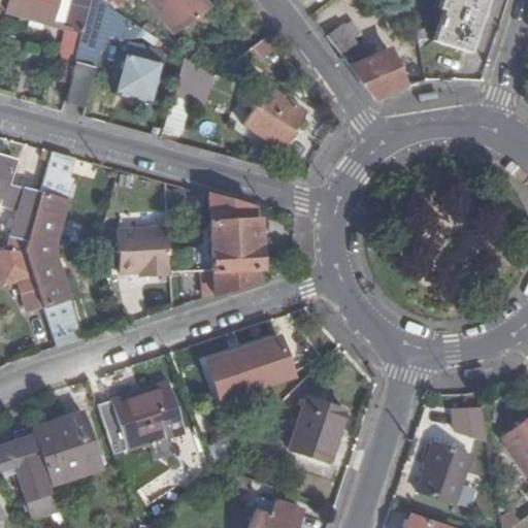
[(83,29),(90,0),(7,0),(5,11),(63,29),(56,60),(73,65),(73,62),(78,38),(83,29)]
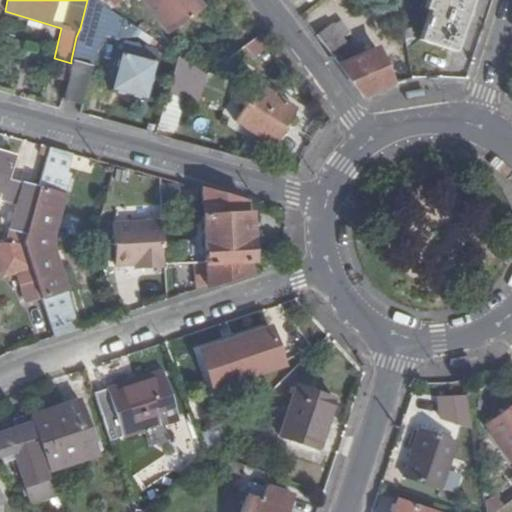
[(108,10),(92,0),(87,0),(80,28),(71,60),(91,66),(96,51),(102,38),(110,12),(108,10)]
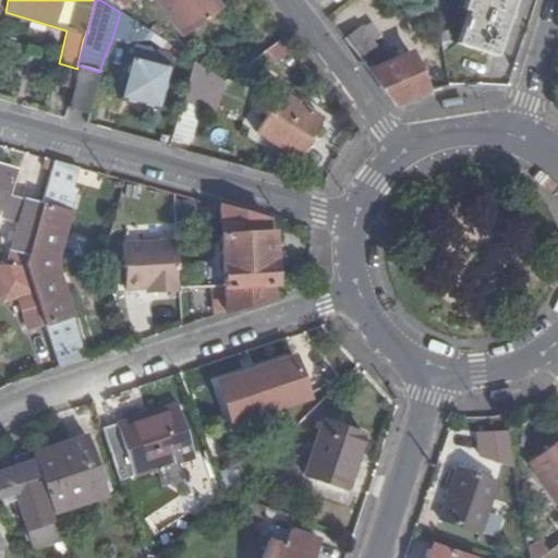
[(100,0),(118,11),(131,0),(157,0),(172,20),(197,0),(100,0)]
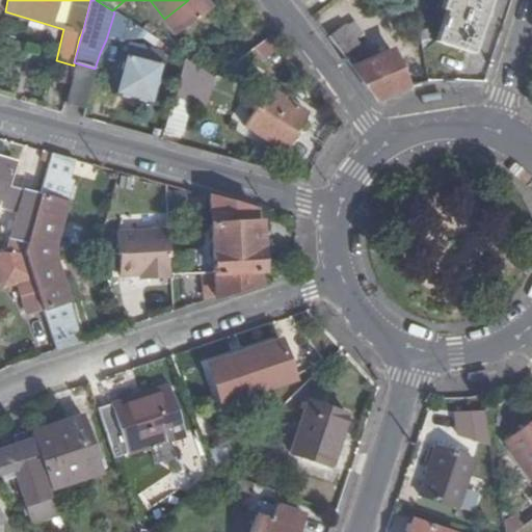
[(471,54),(489,0),(443,0),(441,9),(446,10),(434,42),(471,54)]
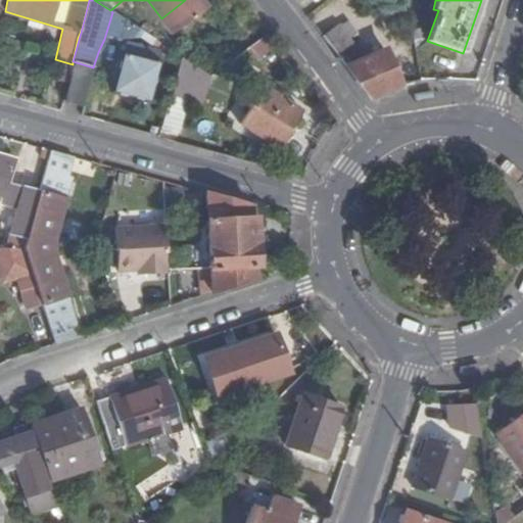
[(125,20),(112,12),(104,39),(119,43),(125,20)]
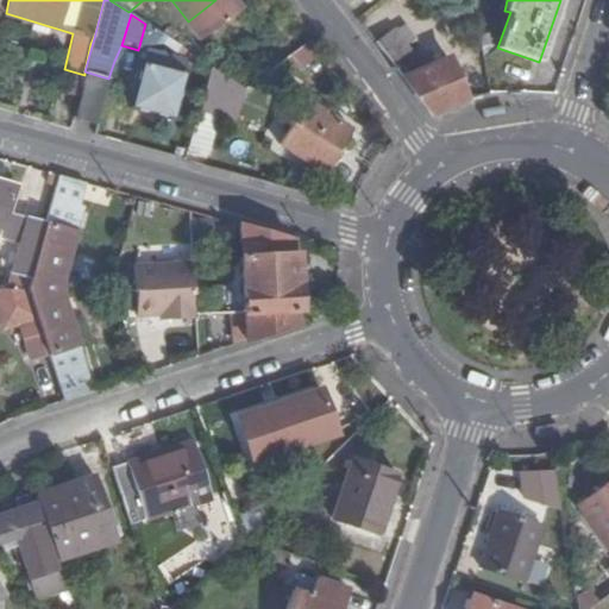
[(393,29),(375,43),(429,114),(444,106),(464,99),(447,58),(424,69),(406,46),(415,39),(403,25),(395,32),(393,29)]
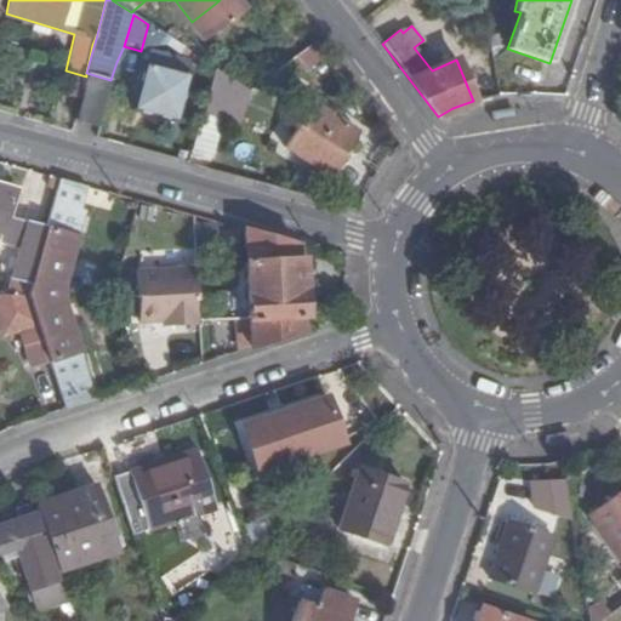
[(132,108),(174,119),(186,78),(184,78),(188,62),(149,51),(132,108)]
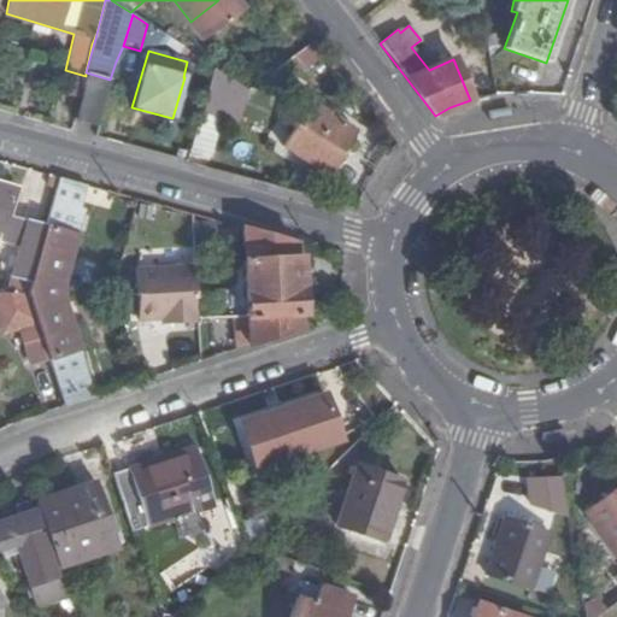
[(219,116),(230,81),(211,69),(199,111),(219,116)]
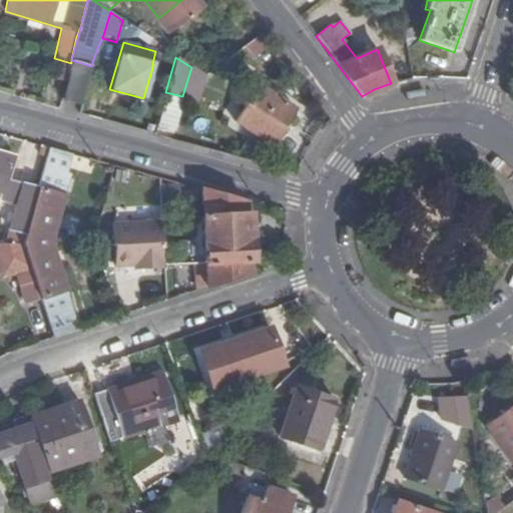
[(71,63),(54,58),(47,64),(44,78),(65,84),(71,63)]
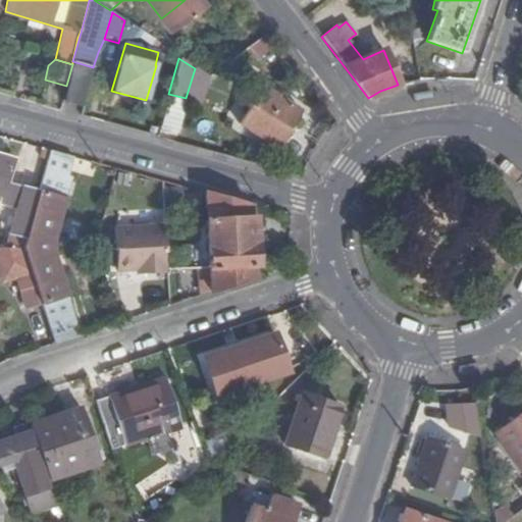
[(93,67),(72,61),(72,64),(66,86),(62,101),(82,106),(93,67)]
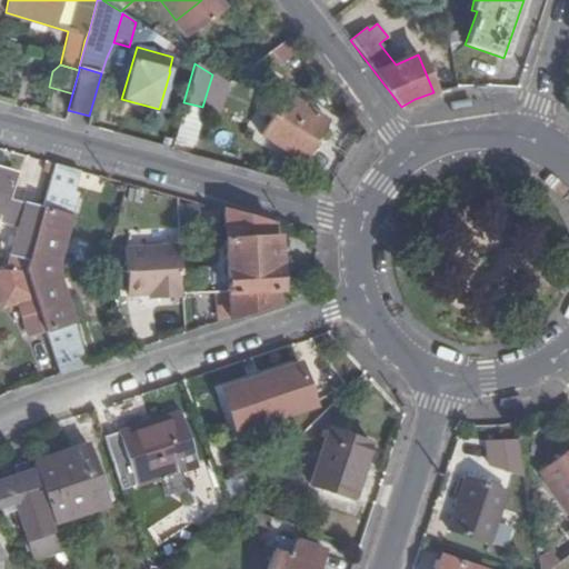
[(261,135),(300,159),(325,122),(286,96),(261,135)]
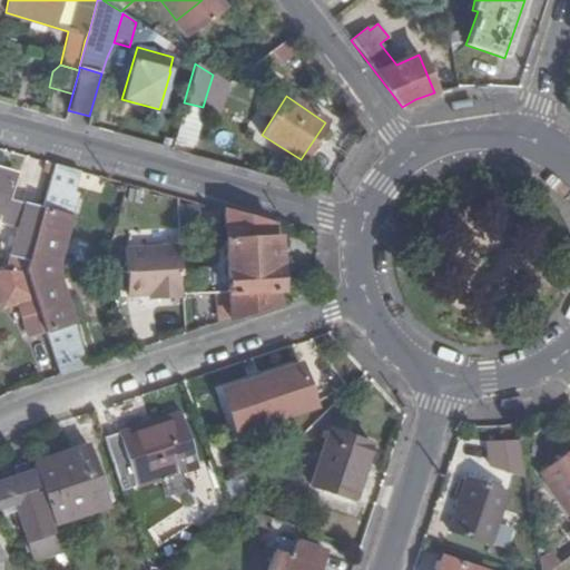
[(199,144),(198,107),(179,108),(180,144),(199,144)]
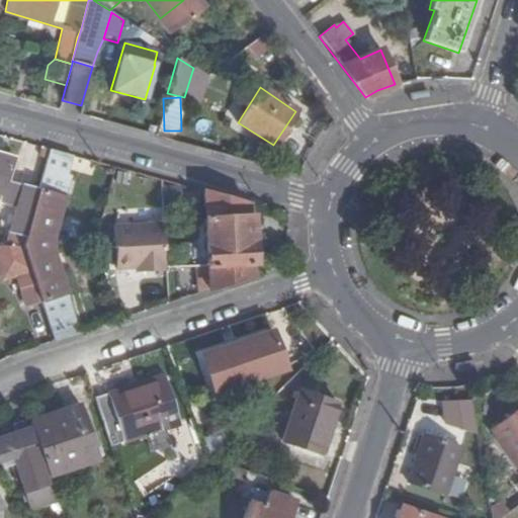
[(66,175),(71,155),(49,150),(37,190),(26,232),(23,246),(31,271),(40,300),(54,341),(79,333),(67,293),(67,292),(54,251),(53,239),(70,177),(66,175)]
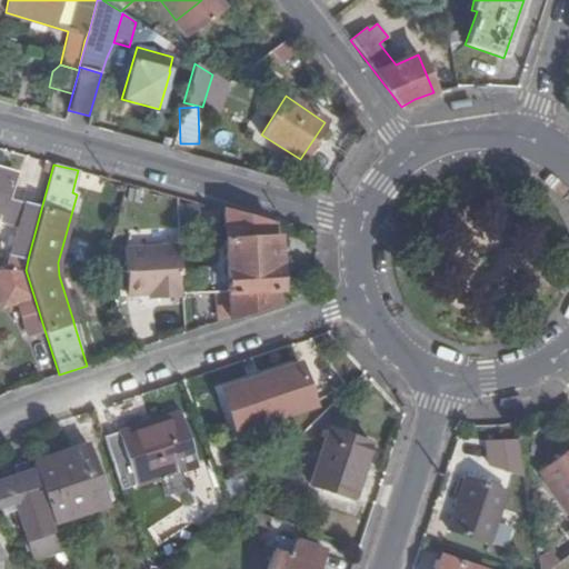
[(13,177),(0,171),(0,213),(3,216),(13,177)]
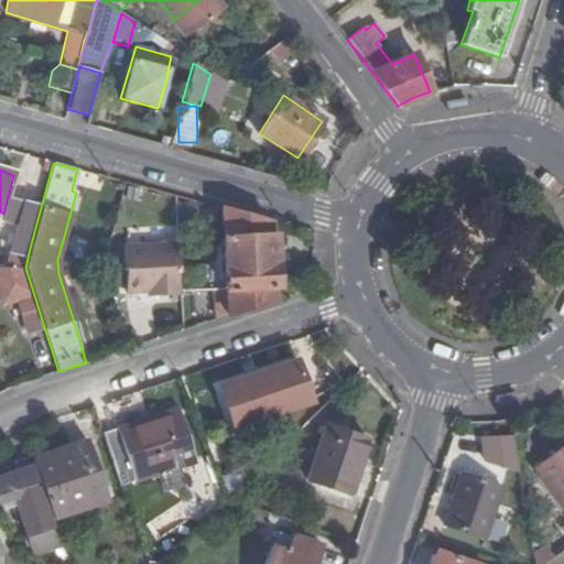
[(29,252),(41,207),(22,203),(14,235),(28,238),(24,251),(29,252)]
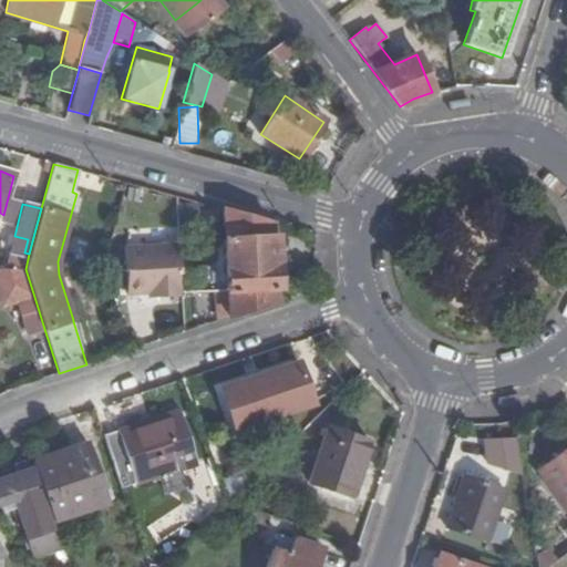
[(274,265),(270,224),(220,209),(226,289),(214,290),(216,322),(276,302),(276,289),(278,289),(277,265),(274,265)]
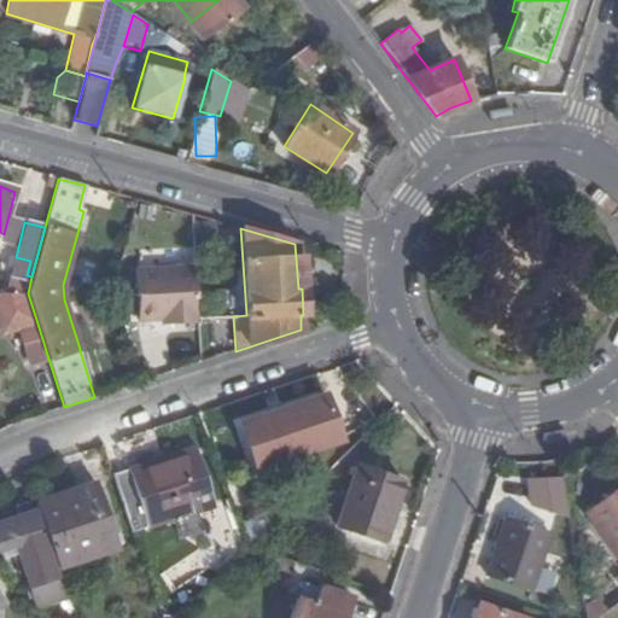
[(169,321),(197,320),(193,267),(132,270),(134,318),(161,316),(168,315),(169,321)]
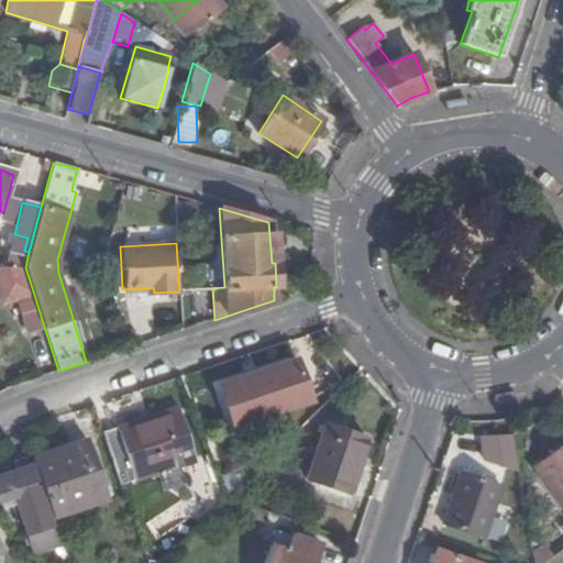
[(44,327),(34,295),(25,267),(0,266),(0,300),(1,305),(17,300),(28,332),(44,327)]
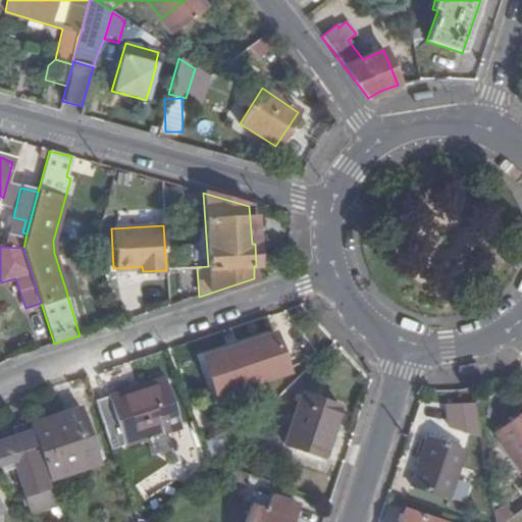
[(285,373),(274,336),(203,359),(215,396),(285,373)]
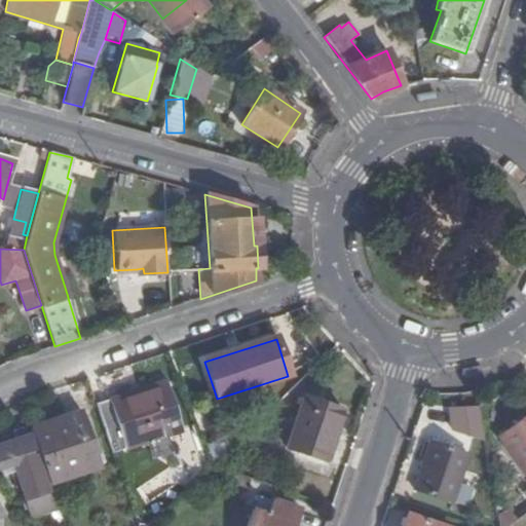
[(465,379),(471,378),(483,376),(482,368),(471,370),(464,371),(465,379)]
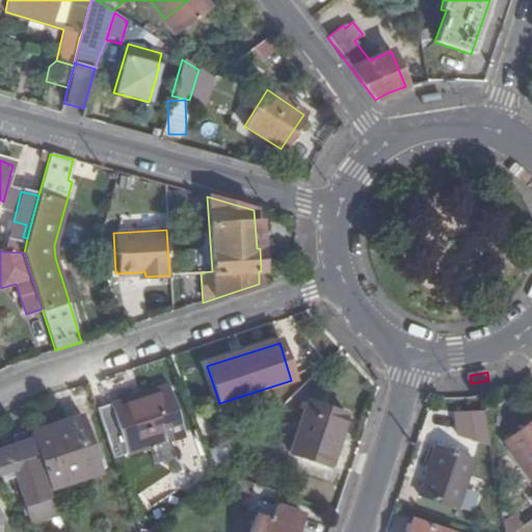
[(97,409),(113,459),(166,443),(165,437),(183,431),(167,387),(97,409)]
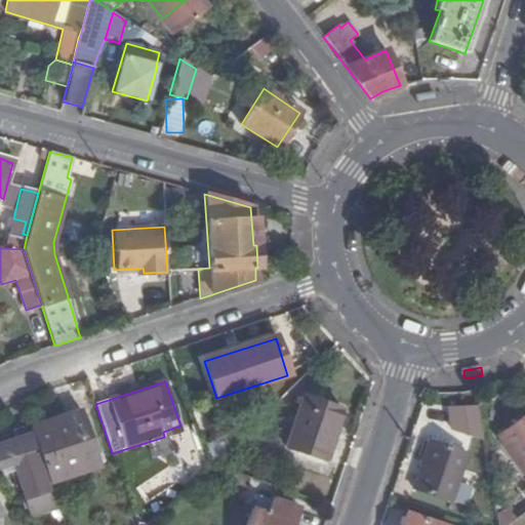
[(341,409),(305,398),(286,448),(324,460),(336,425),(341,409)]
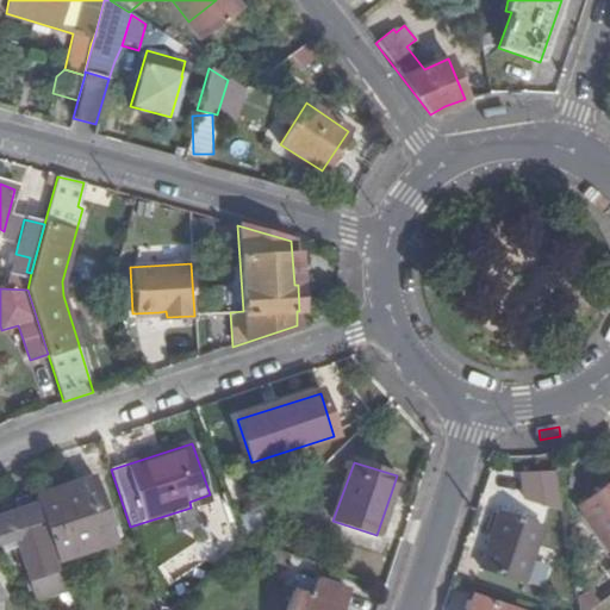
[(560,504),(559,468),(521,471),(522,506),(560,504)]
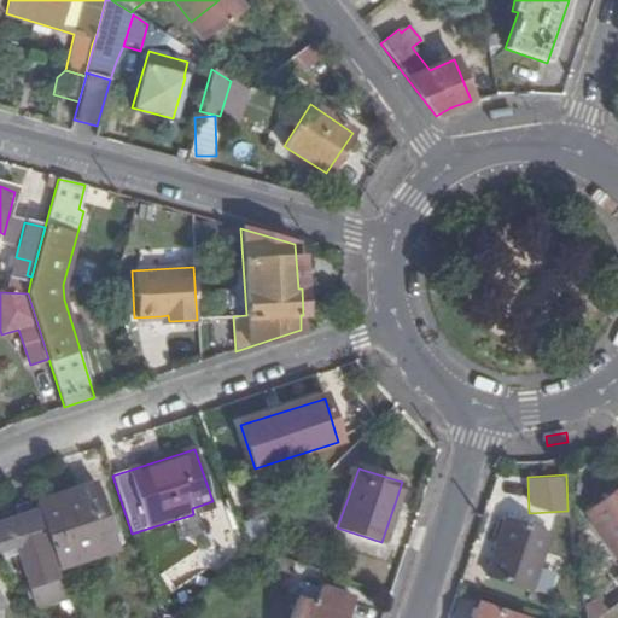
[(35,505),(57,571),(77,565),(75,554),(114,542),(95,485),(35,505)]
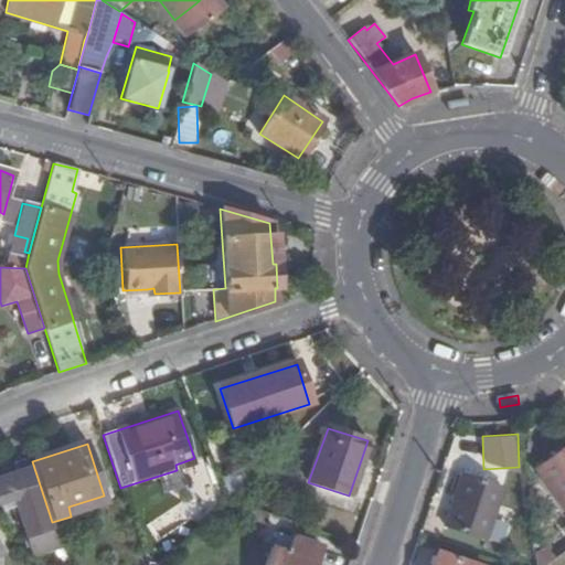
[(564,448),(535,470),(564,510),(564,448)]
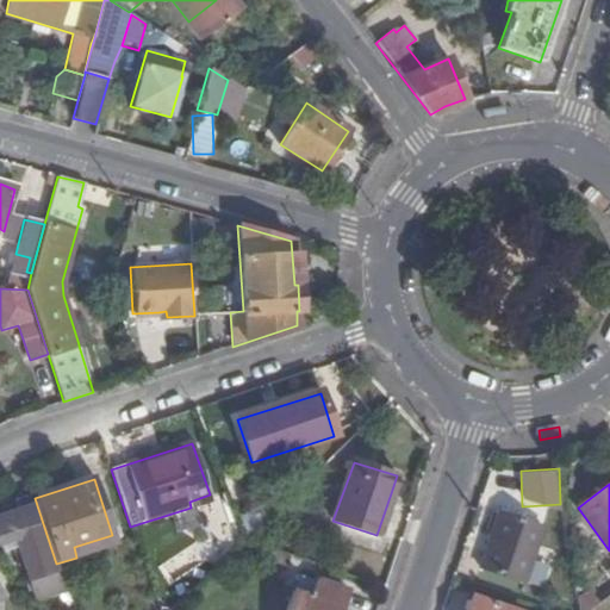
[(35,602),(66,592),(56,564),(35,498),(33,493),(17,498),(17,500),(14,503),(17,510),(0,515),(0,543),(5,542),(8,549),(17,547),(35,602)]
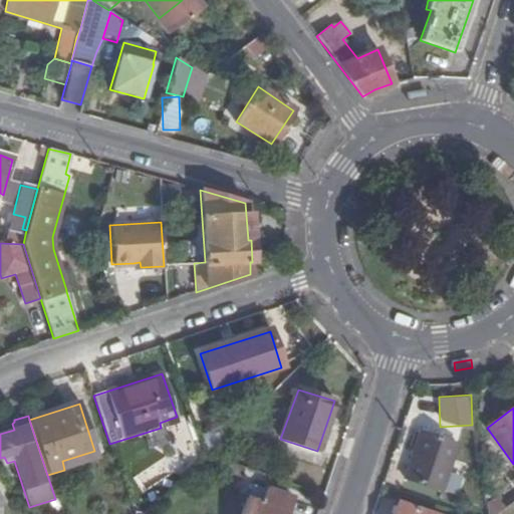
[(317,451),(322,453),(334,418),(329,416),(317,451)]
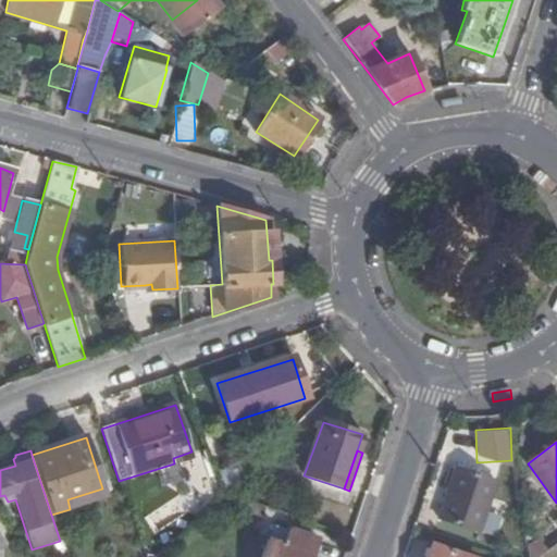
[(193,457),(192,452),(173,458),(174,463),(193,457)]
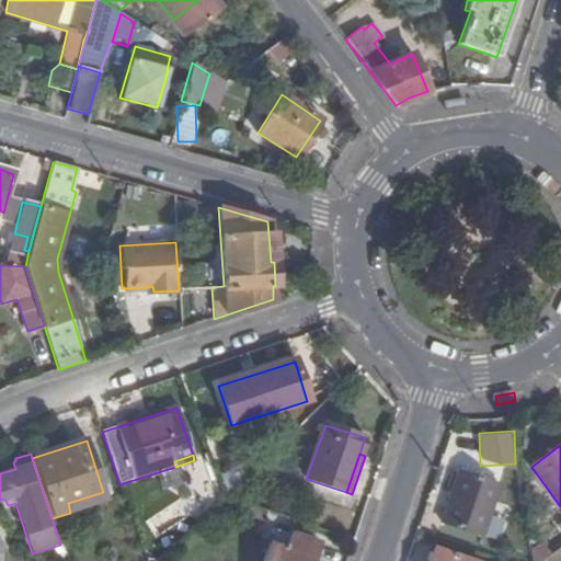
[(497,485),(459,471),(443,523),(481,536),(497,485)]
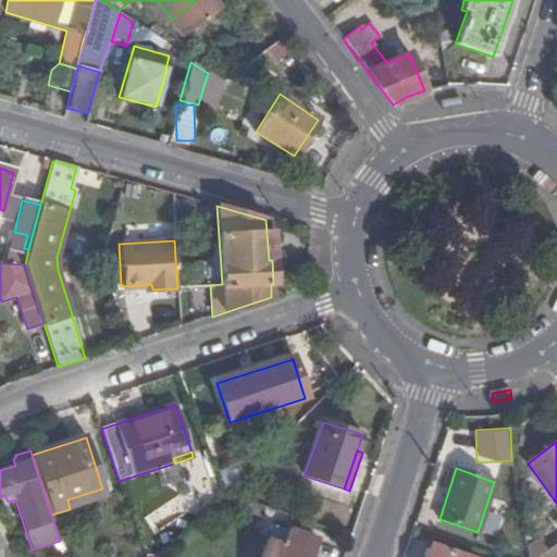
[(262,556),(311,556),(317,541),(288,531),(283,546),(268,542),(262,556)]
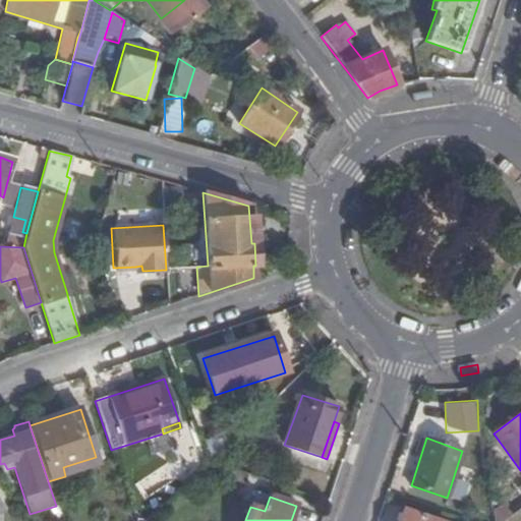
[(435,520),(406,511),(402,520),(435,520)]
